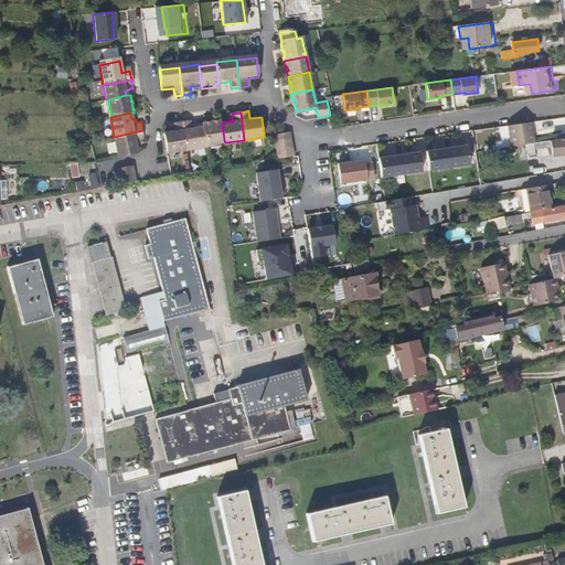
[(222,123),(222,118),(208,121),(208,125),(204,126),(206,144),(224,140),(222,123)]
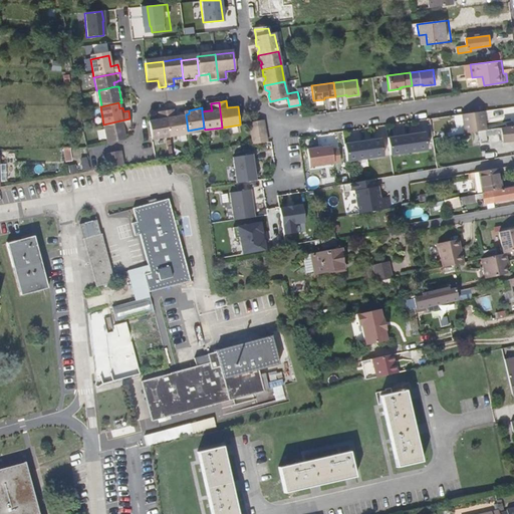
[(188,131),(186,114),(179,115),(176,115),(175,112),(174,109),(167,110),(170,136),(188,133),(188,131)]
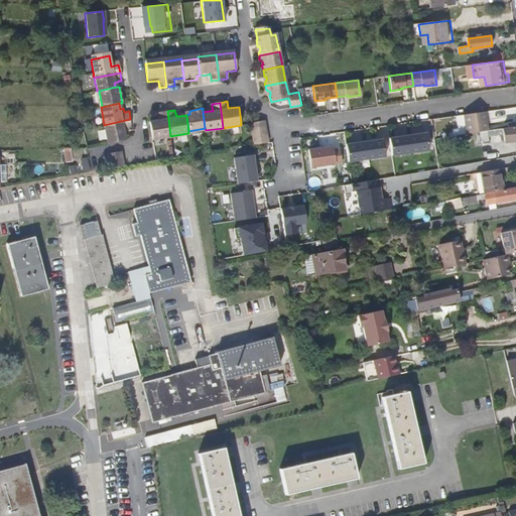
[(491,129),(489,110),(467,113),(470,133),(480,131),(491,129)]
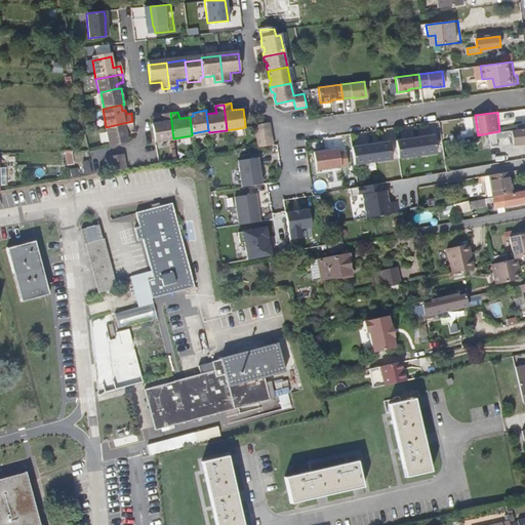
[(173,138),(170,113),(162,114),(163,121),(154,123),(156,142),(173,138)]
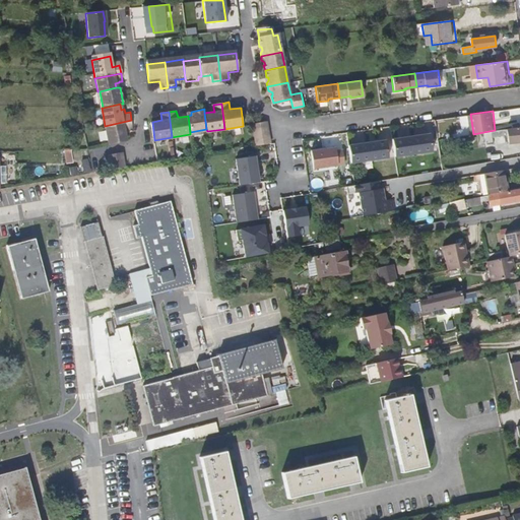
[(473,134),(470,114),(464,115),(467,134),(473,134)]
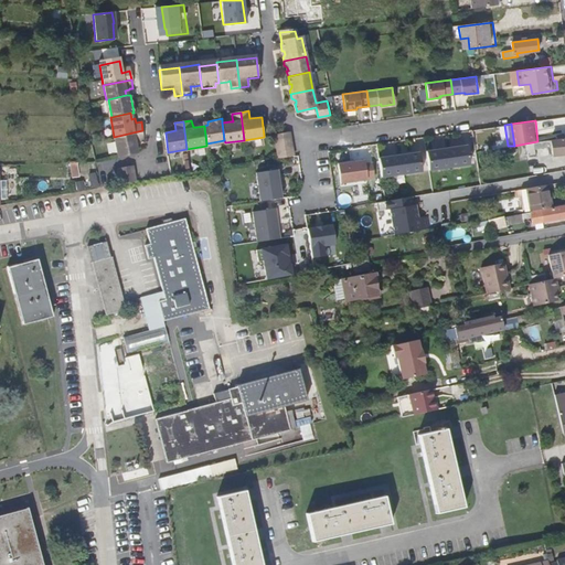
[(139,152),(137,141),(145,139),(142,130),(114,137),(118,157),(139,152)]
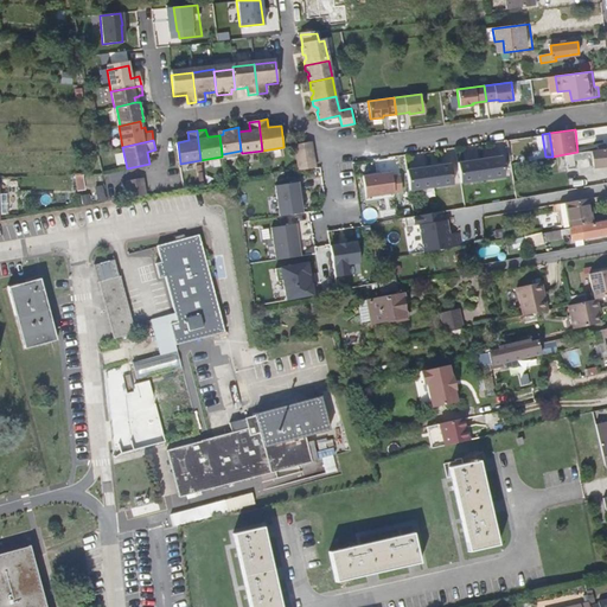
[(312,141),(295,144),(296,152),(313,149),(312,141)]
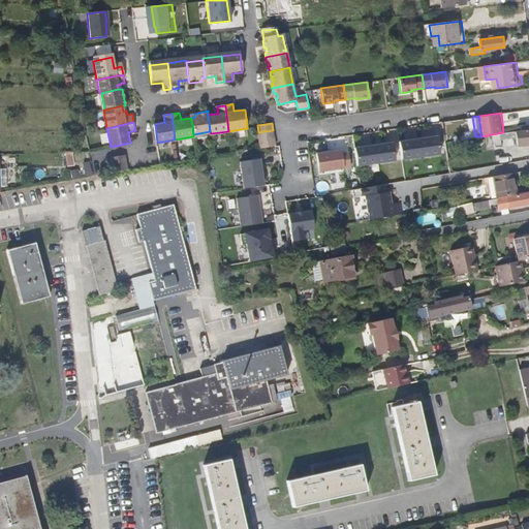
[(404,137),(416,137),(416,126),(405,126),(404,137)]
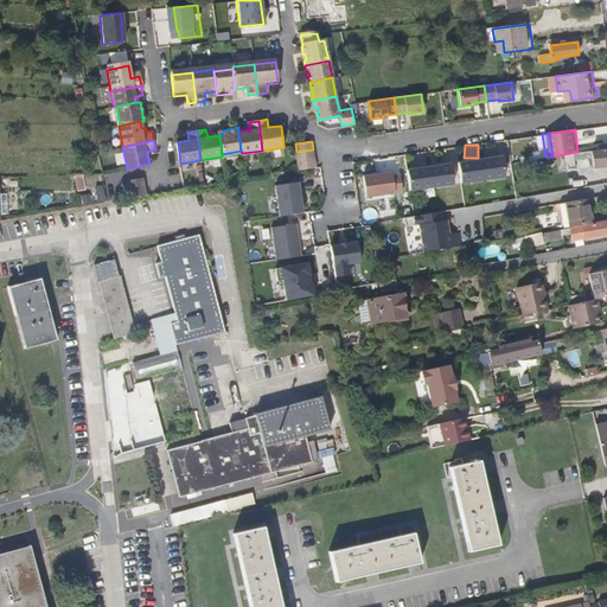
[(606,164),(606,147),(577,152),(564,154),(567,167),(574,166),(573,160),(592,158),(594,167),(606,164)]
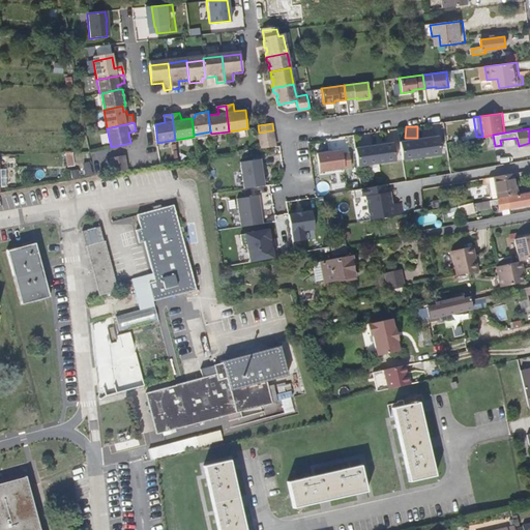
[(274,138),(273,130),(259,133),(259,139),(274,138)]
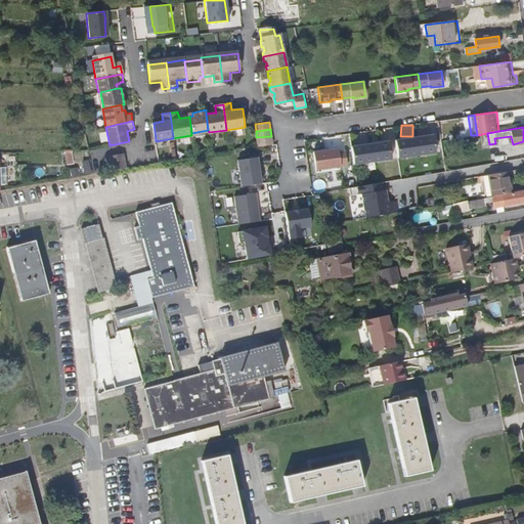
[(386,140),(386,131),(351,132),(351,142),(386,140)]
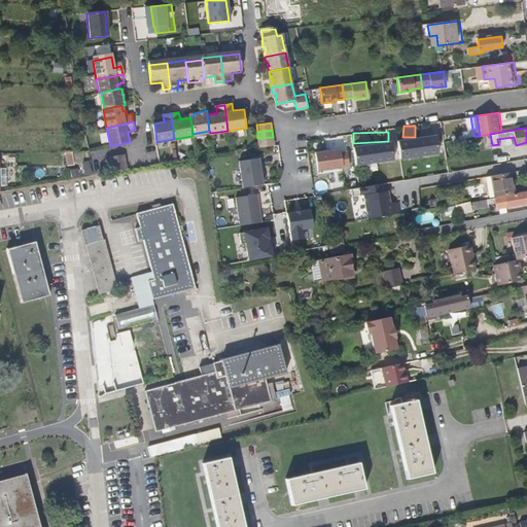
[(420,155),(438,152),(435,134),(425,136),(425,138),(421,138),(420,137),(417,137),(420,155)]
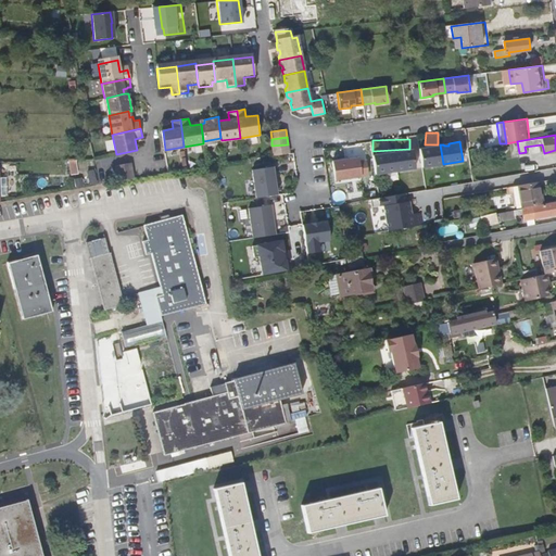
[(289,152),(288,144),(272,146),(273,154),(289,152)]
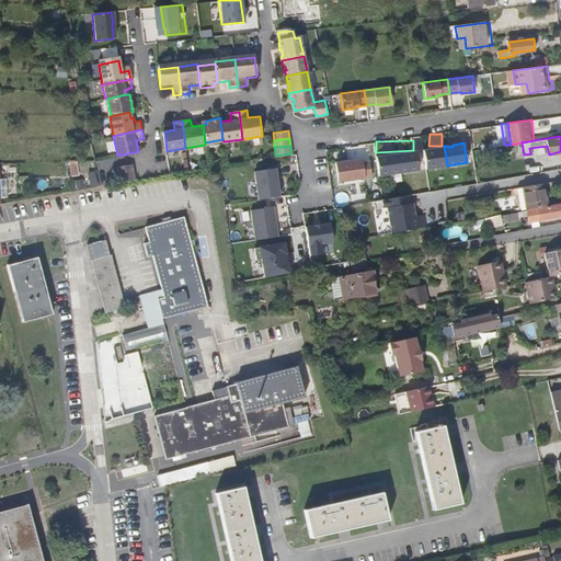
[(423,149),(426,169),(447,165),(444,146),(439,147),(441,148),(435,149),(435,148),(423,149)]
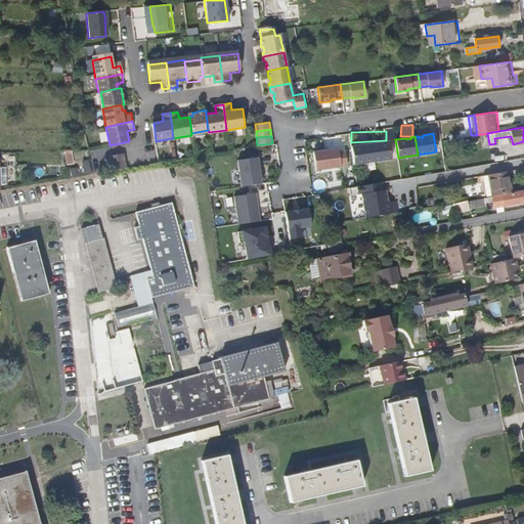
[(373,162),(392,159),(389,140),(379,142),(379,143),(374,144),(374,143),(370,143),(373,162)]
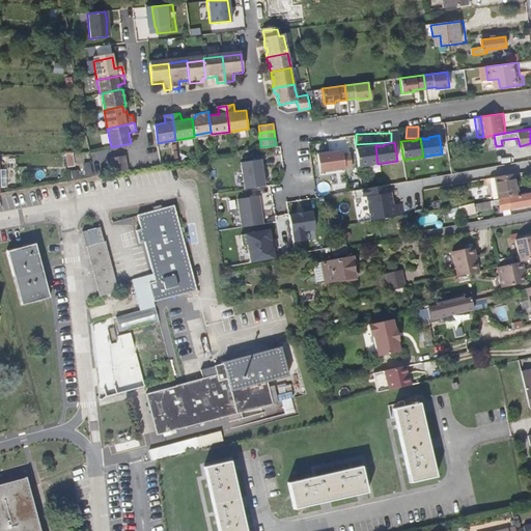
[(356,148),(359,167),(378,164),(375,145),(371,146),(371,147),(367,148),(366,147),(356,148)]
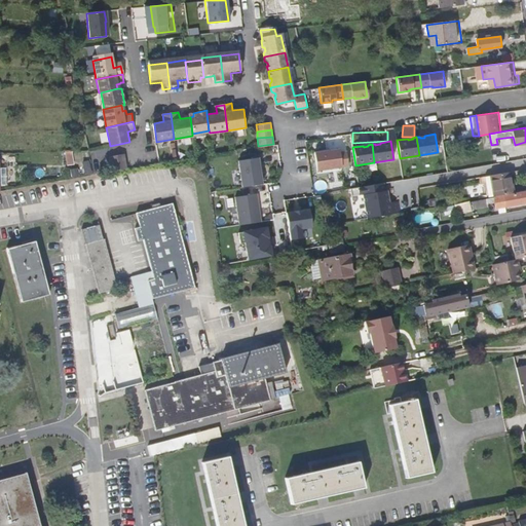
[(317,172),(342,167),(342,166),(340,152),(339,149),(314,152),(317,172)]
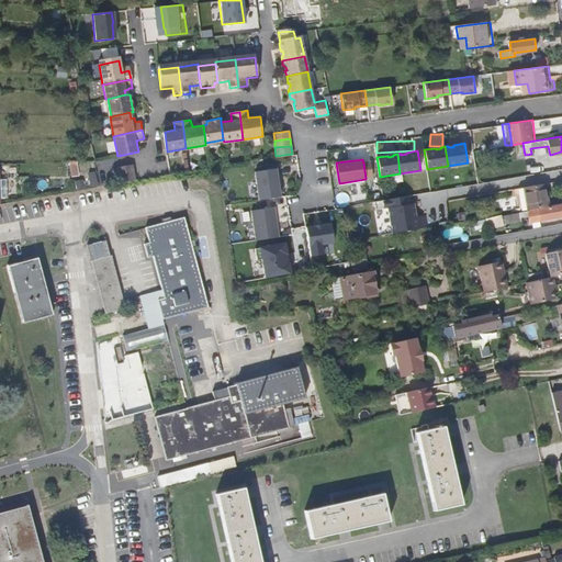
[(169,167),(168,160),(155,163),(156,169),(169,167)]
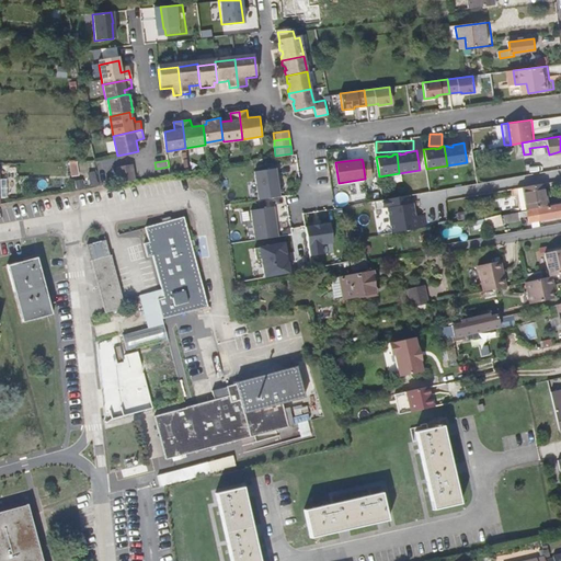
[(369,161),(363,162),(365,178),(371,176),(369,161)]
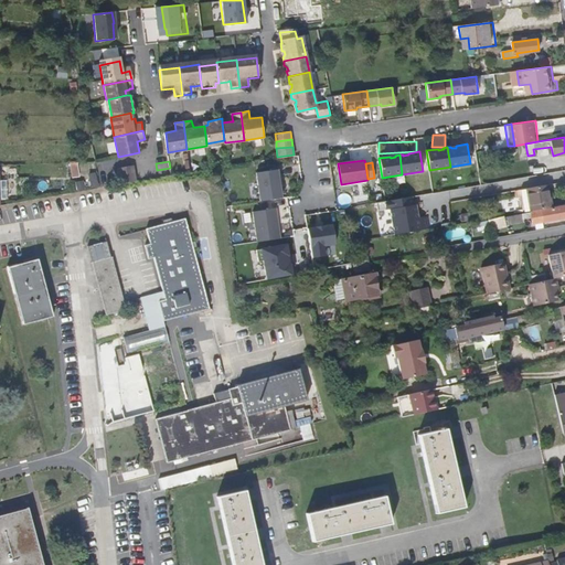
[(135,172),(134,164),(117,167),(119,176),(135,172)]
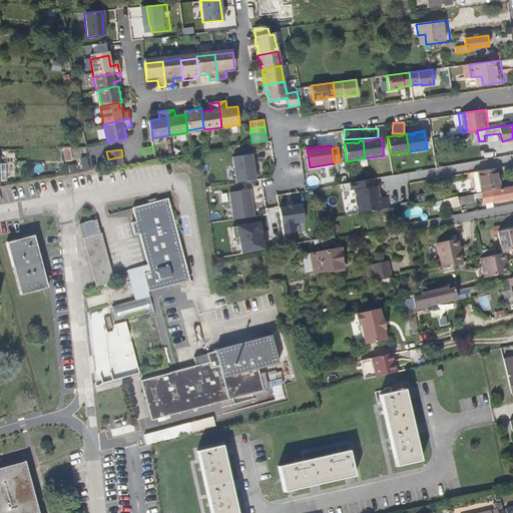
[(236,182),(255,179),(251,153),(232,156),(236,182)]
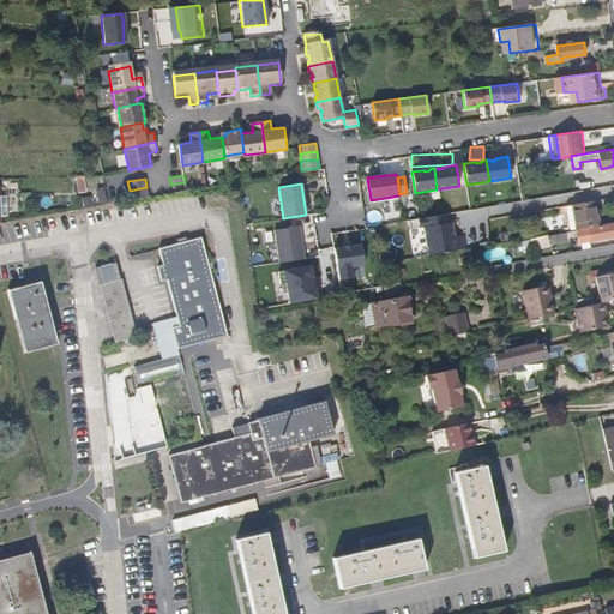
[(149,197),(146,187),(130,191),(131,199),(149,197)]
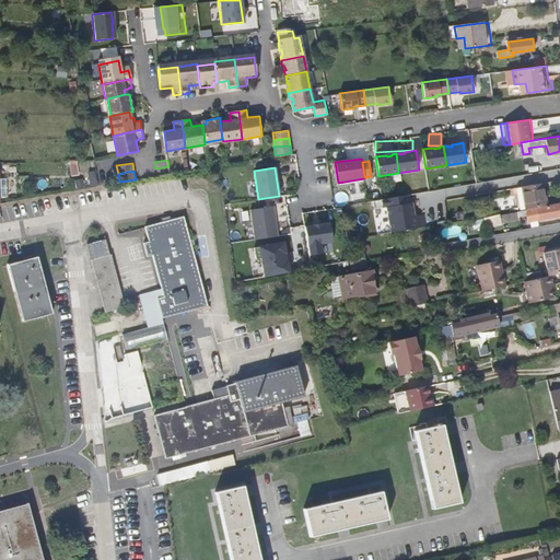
[(520,209),(525,208),(525,209),(550,203),(546,182),(521,186),(521,187),(515,188),(520,209)]
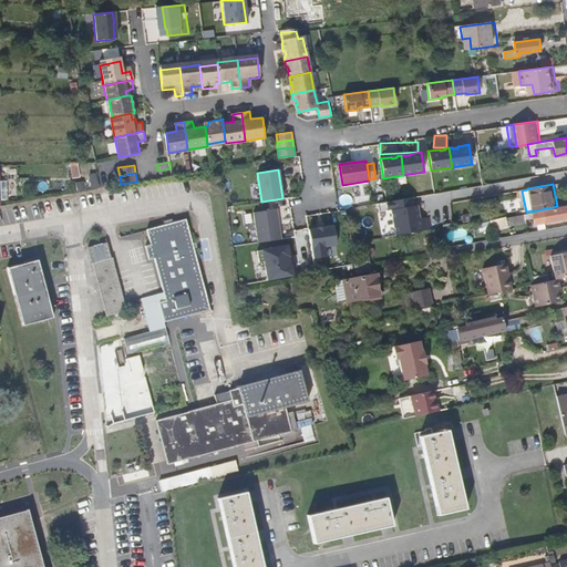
[(420,205),(393,209),(399,235),(434,228),(432,216),(422,218),(420,205)]
